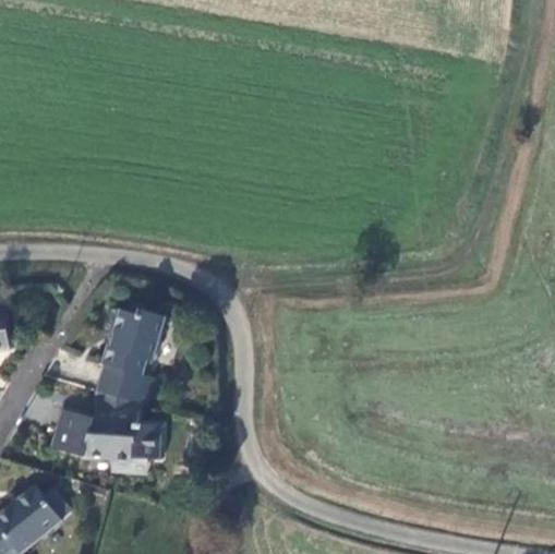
[(111,333),(118,309),(105,305),(99,329),(111,333)]
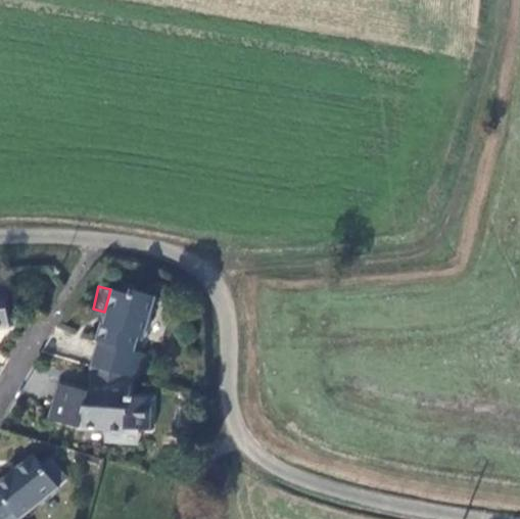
[(128,376),(139,380),(147,355),(134,348),(137,335),(142,335),(152,297),(131,290),(130,294),(110,289),(104,312),(106,313),(104,323),(100,322),(95,340),(96,341),(89,365),(128,376)]
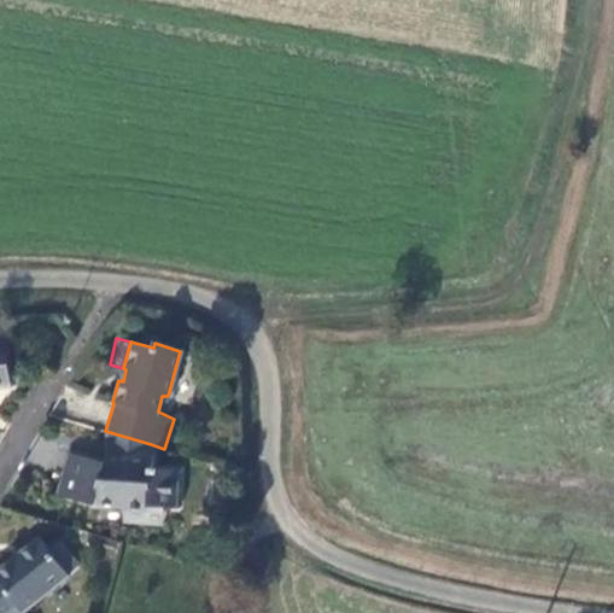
[(101,460),(65,451),(56,491),(91,502),(123,507),(123,512),(147,512),(148,507),(162,506),(170,507),(171,471),(150,470),(151,444),(105,431),(101,460)]
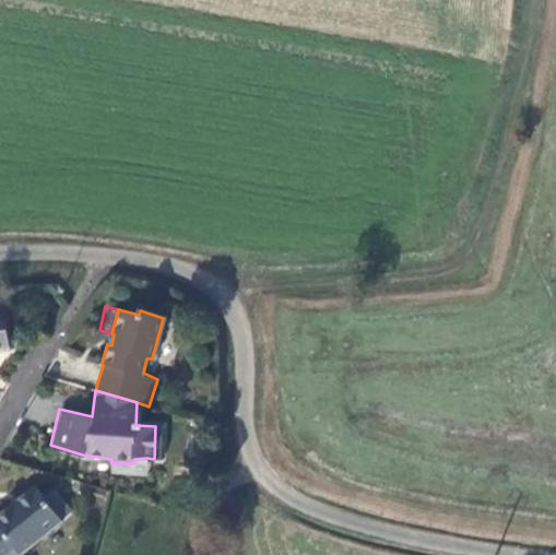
[(133,463),(111,463),(110,473),(144,474),(146,458),(134,459),(133,463)]
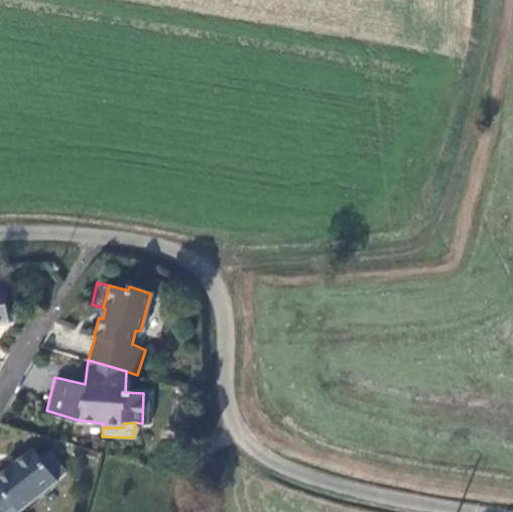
[(17,511),(16,510),(54,479),(28,448),(0,471),(0,511),(17,511)]
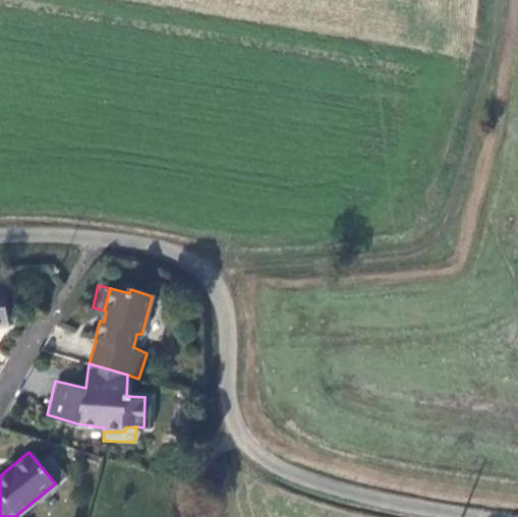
All buildings are outlined.
